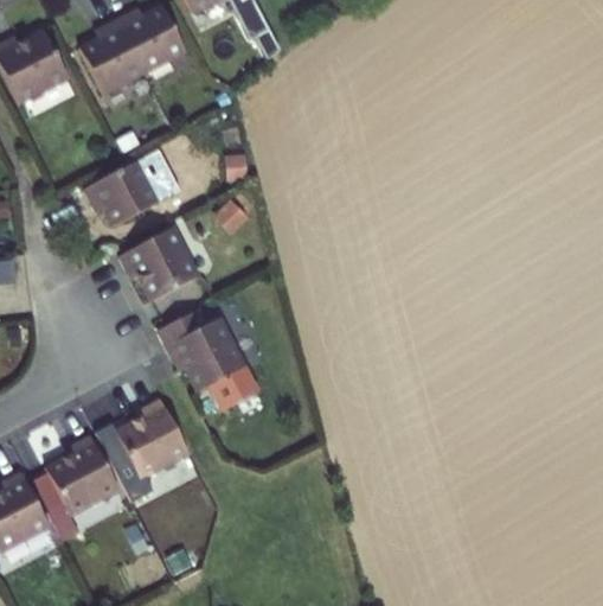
[(187,0),(200,25),(249,0),(187,0)]
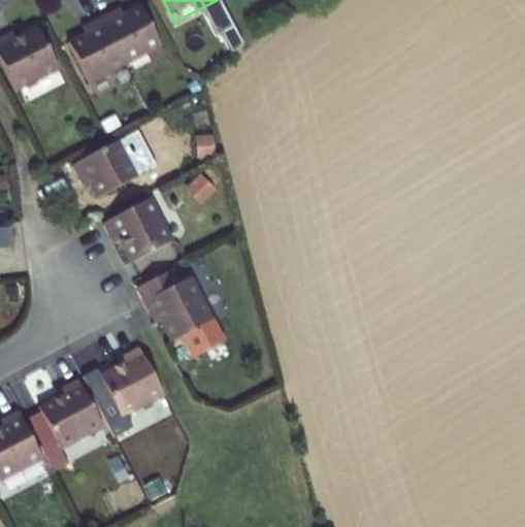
[(122,15),(119,9),(104,17),(128,64),(164,46),(143,5),(122,15)]
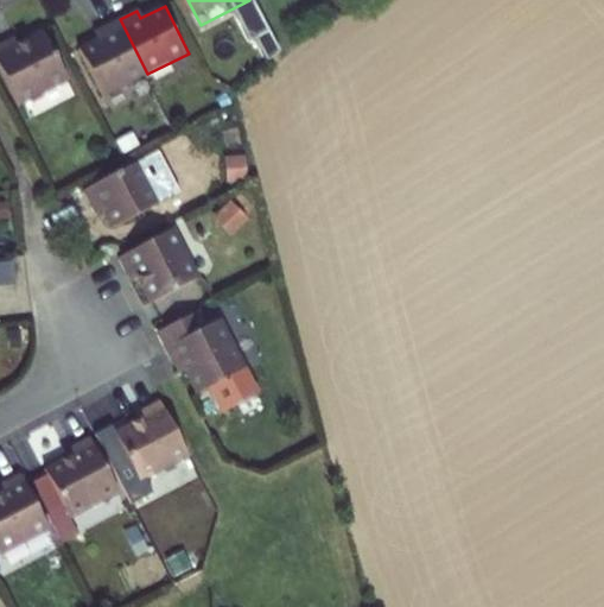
[(106,94),(147,74),(120,19),(103,27),(107,35),(82,48),(106,94)]
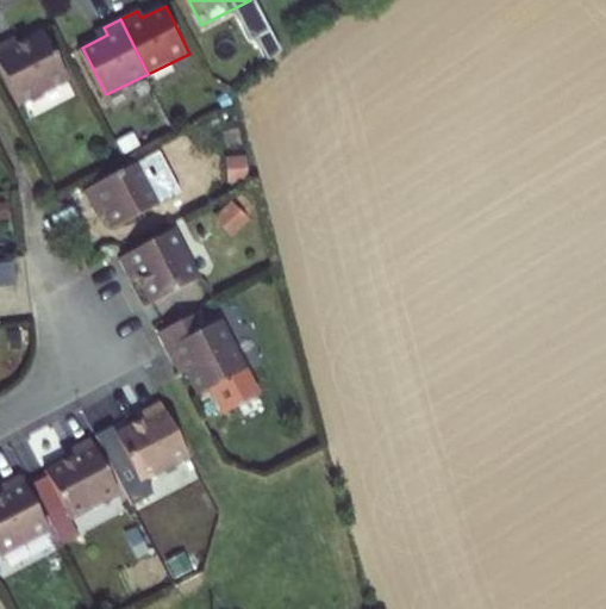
[(70,80),(48,32),(14,48),(12,39),(0,44),(0,60),(20,104),(70,80)]
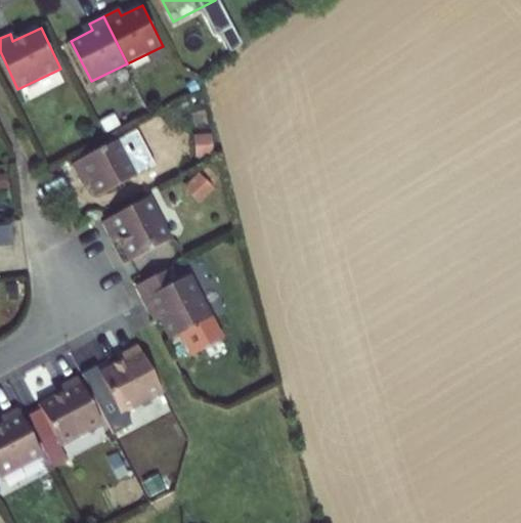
[(139,182),(118,139),(71,164),(78,178),(85,175),(98,203),(139,182)]
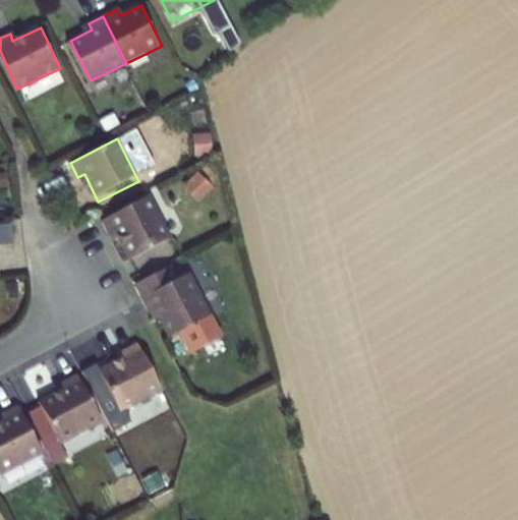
[(170,236),(148,194),(102,220),(109,234),(115,230),(130,257),(170,236)]
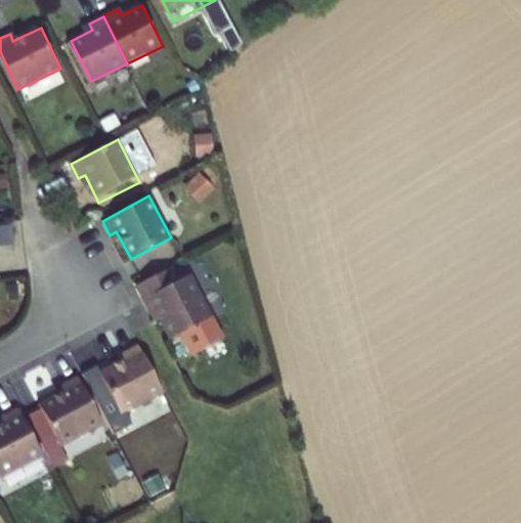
[(173,265),(136,285),(152,312),(158,309),(172,337),(177,334),(185,349),(200,341),(191,327),(213,315),(190,272),(180,278),(173,265)]
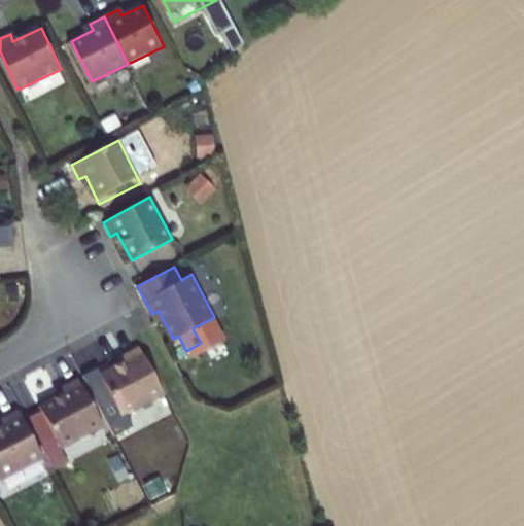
[(123,414),(166,391),(140,344),(126,352),(129,358),(101,374),(123,414)]
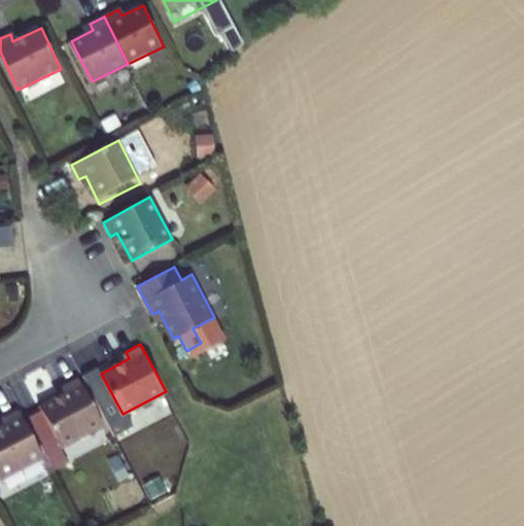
[(61,444),(103,421),(78,375),(64,382),(67,388),(39,402),(61,444)]
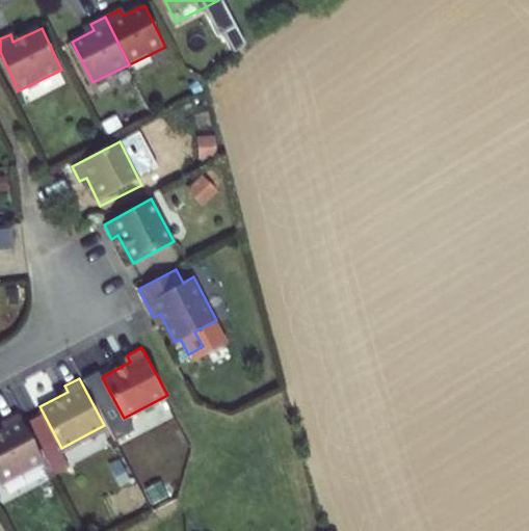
[(0,477),(43,456),(18,408),(3,416),(6,423),(0,425),(0,477)]
